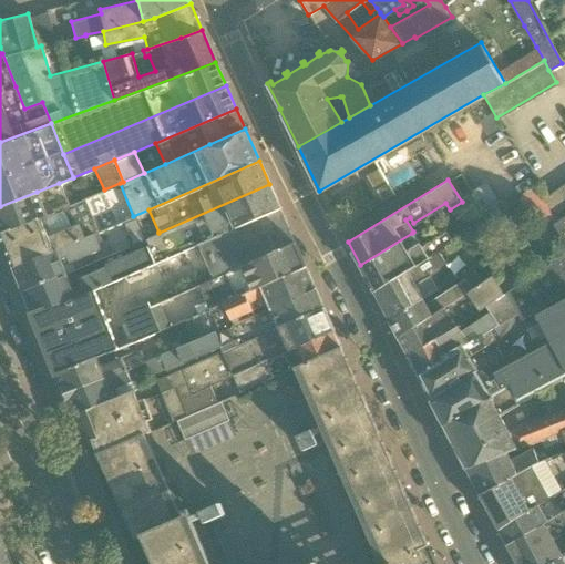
[(386,182),(375,188),(381,200),(392,193),(386,182)]
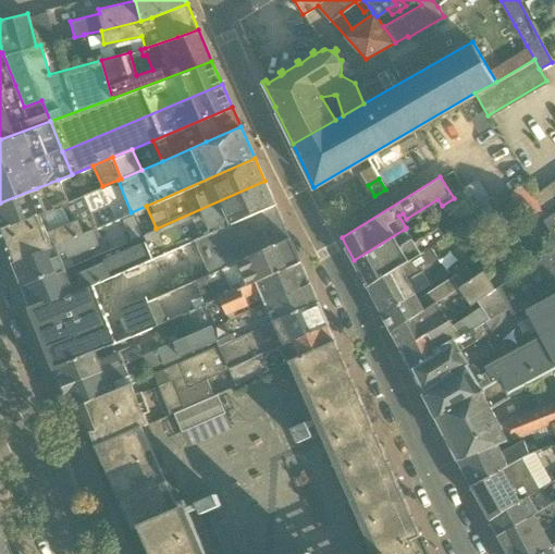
[(554,257),(554,179),(533,194),(541,212),(543,219),(554,238),(554,244),(551,247),(554,257)]
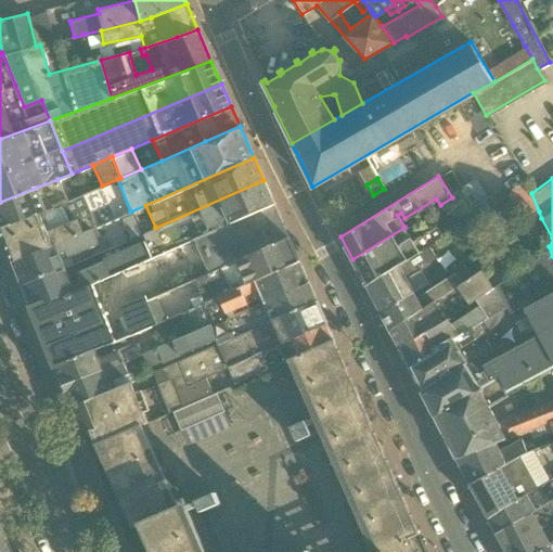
[(0,228),(67,200),(58,179),(36,188),(0,202),(0,228)]
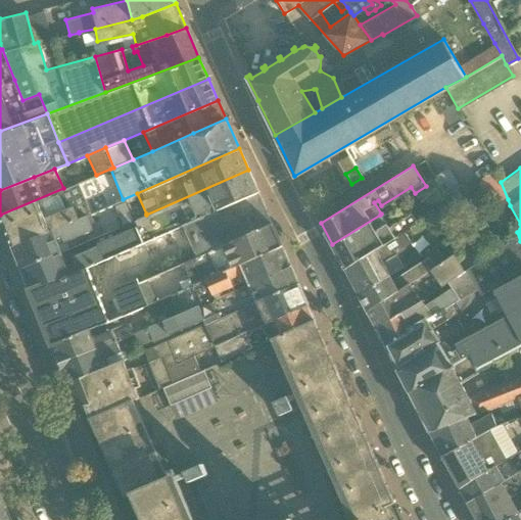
[(196,218),(257,191),(248,170),(146,215),(146,214),(133,220),(134,220),(142,241),(196,218)]
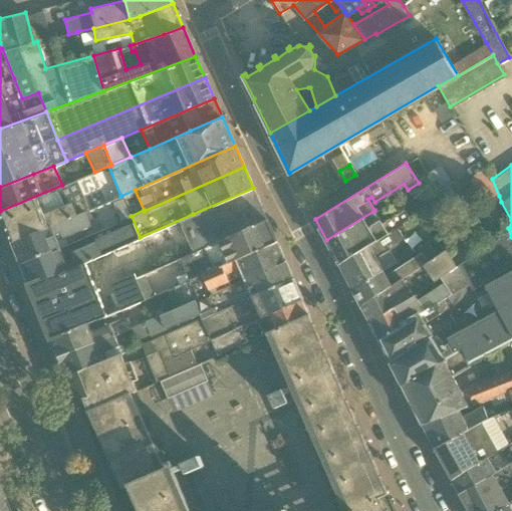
[(480,203),(499,196),(492,179),(488,170),(470,178),(480,203)]
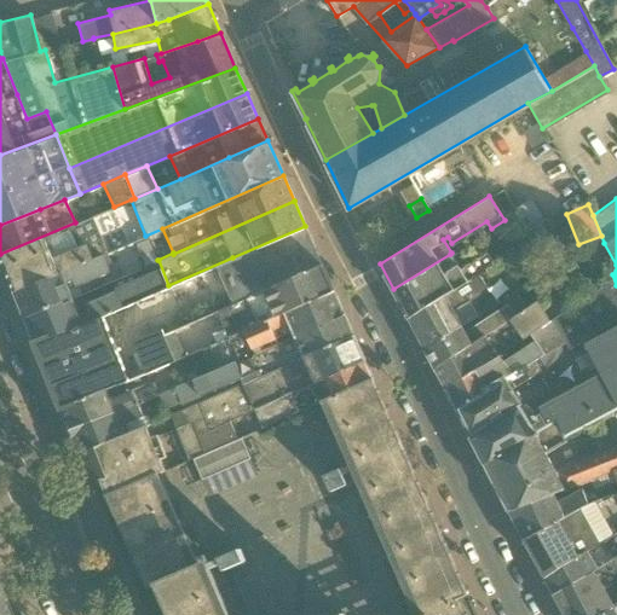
[(0,256),(13,290),(92,257),(101,253),(105,251),(91,216),(59,230),(75,222),(0,254),(0,256)]
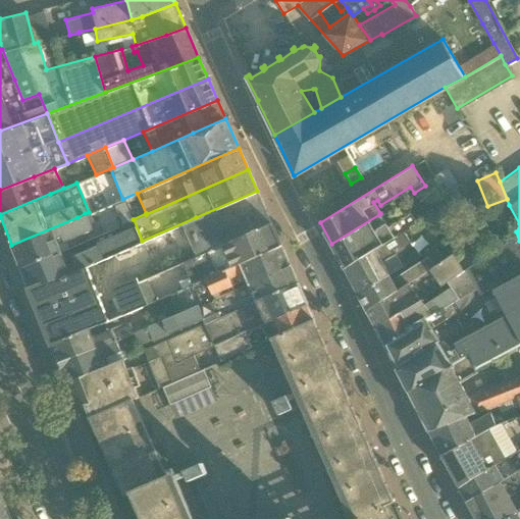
[(257,191),(196,217),(210,249),(271,222),(257,191)]
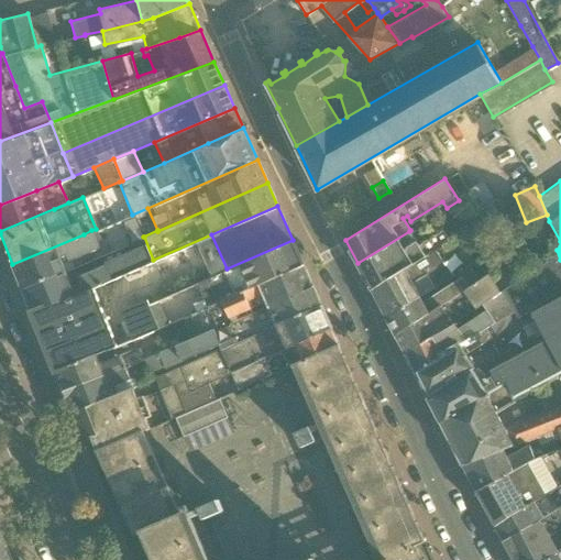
[(21,287),(65,270),(73,266),(70,257),(98,246),(95,238),(91,230),(84,234),(12,264),(21,287)]
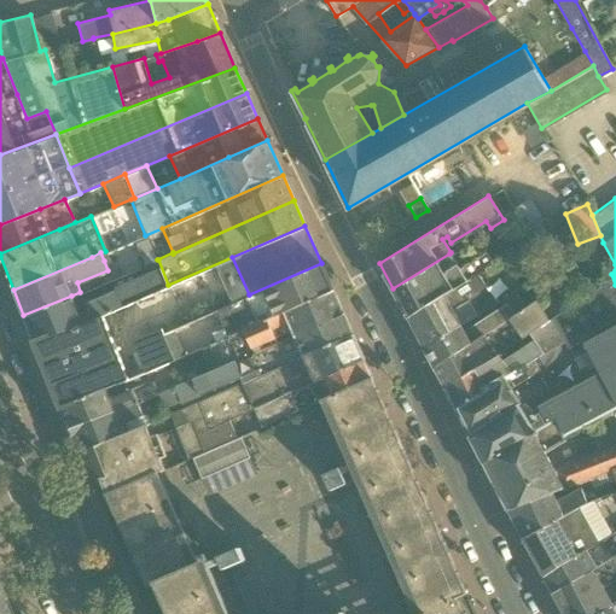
[(482,267),(492,261),(486,252),(468,262),(458,268),(449,253),(393,288),(407,315),(476,273),(483,268),(482,267)]
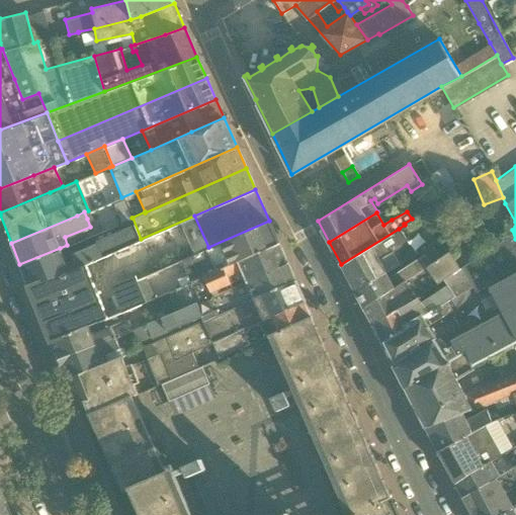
[(133,218),(93,235),(96,242),(102,256),(141,239),(133,218)]
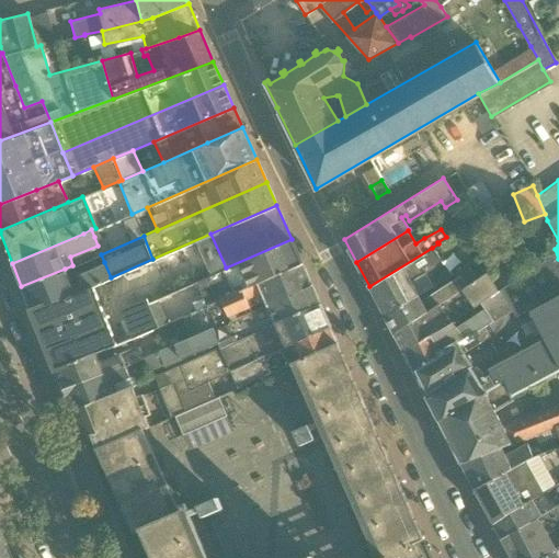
[(207,305),(301,263),(292,239),(226,268),(196,281),(206,304),(207,305)]
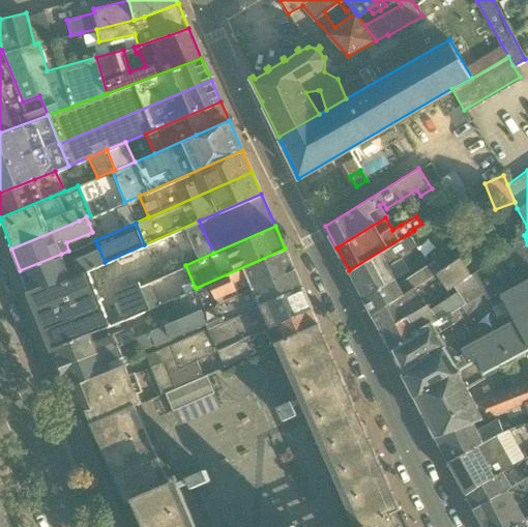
[(363,298),(426,258),(417,245),(416,246),(408,234),(349,270),(363,298)]
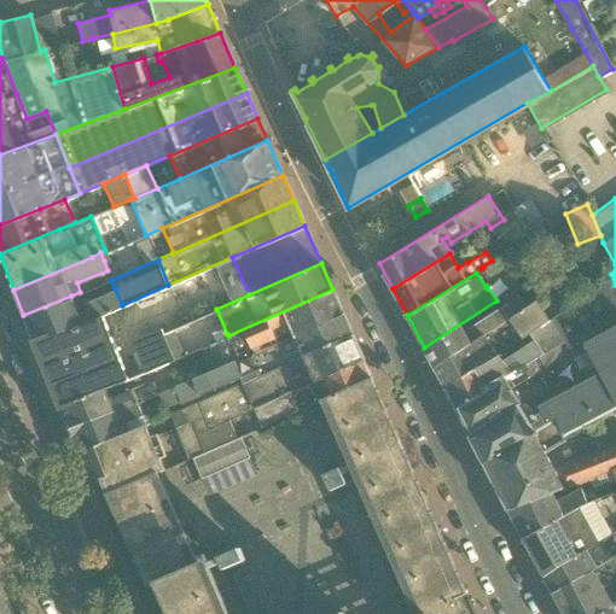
[(615,285),(611,274),(568,303),(548,317),(563,340),(567,348),(581,338),(586,349),(577,354),(576,355),(574,357),(573,360),(571,362),(570,364),(570,368),(570,370),(570,374),(571,376),(575,384),(536,404),(540,410),(526,417),(518,403),(470,434),(483,460),(555,419),(563,434),(615,405),(615,285)]
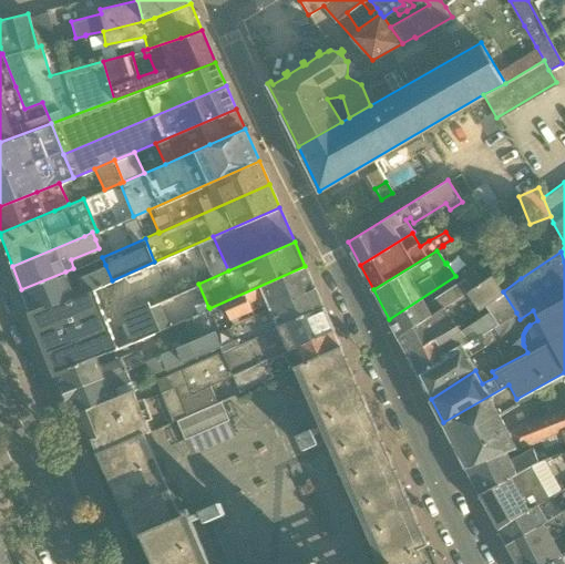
[(60,303),(83,293),(92,288),(112,280),(105,265),(76,277),(75,279),(78,284),(71,286),(65,272),(21,289),(31,314),(53,305),(60,303)]
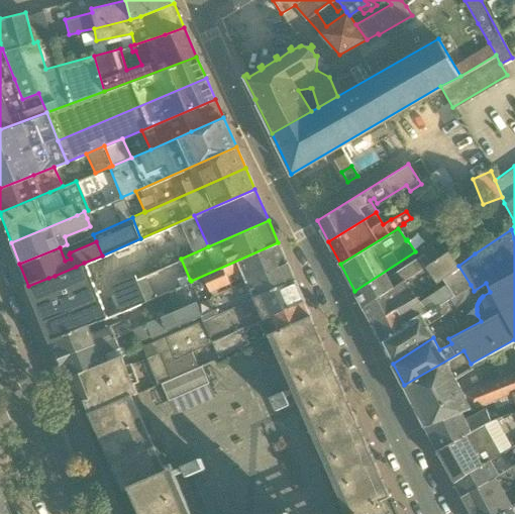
[(245,280),(287,262),(278,242),(191,281),(190,280),(173,287),(182,306),(212,295),(210,290),(229,281),(243,275),(245,280)]
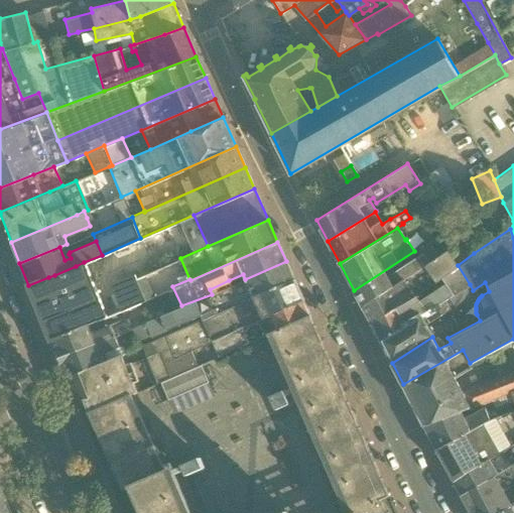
[(362,305),(437,255),(429,242),(414,251),(354,290),(362,305)]
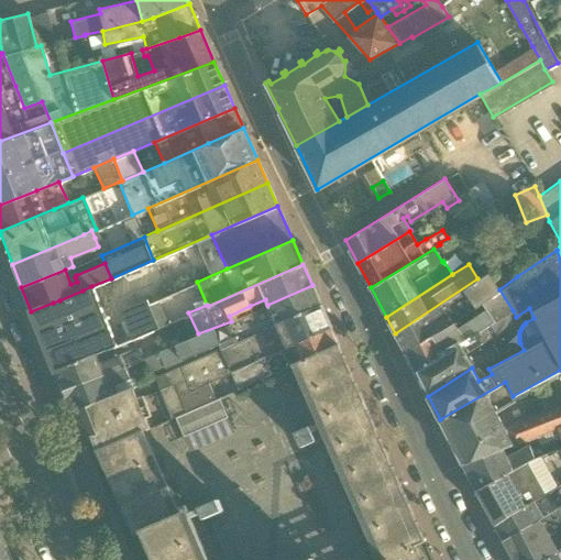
[(498,291),(499,289),(517,276),(513,270),(493,282),(498,291)]
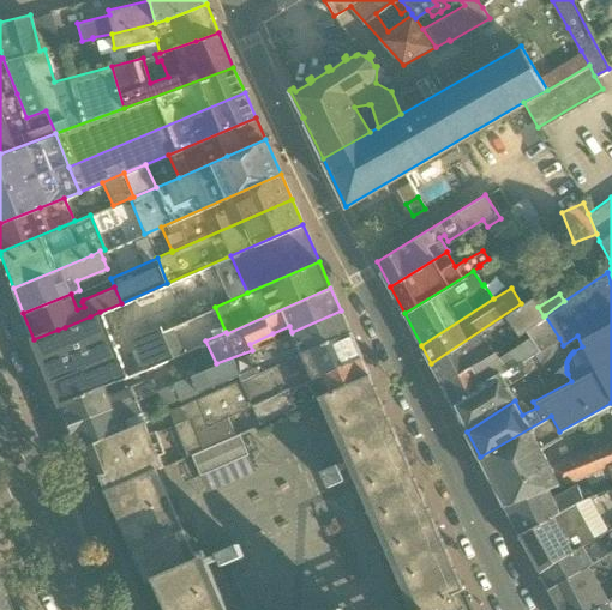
[(544,316),(538,307),(532,297),(521,303),(431,363),(431,364),(442,385),(495,351),(522,332),(544,316)]
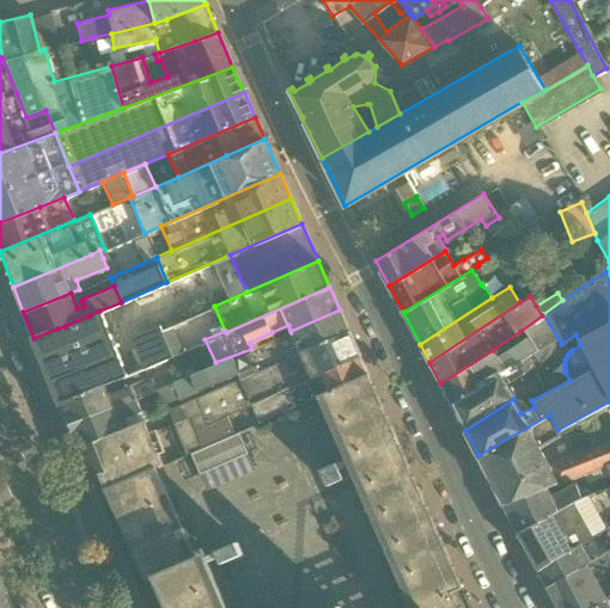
[(168,382),(176,399),(180,398),(237,373),(239,379),(269,364),(349,330),(340,309),(291,331),(251,349),(215,362),(168,382)]
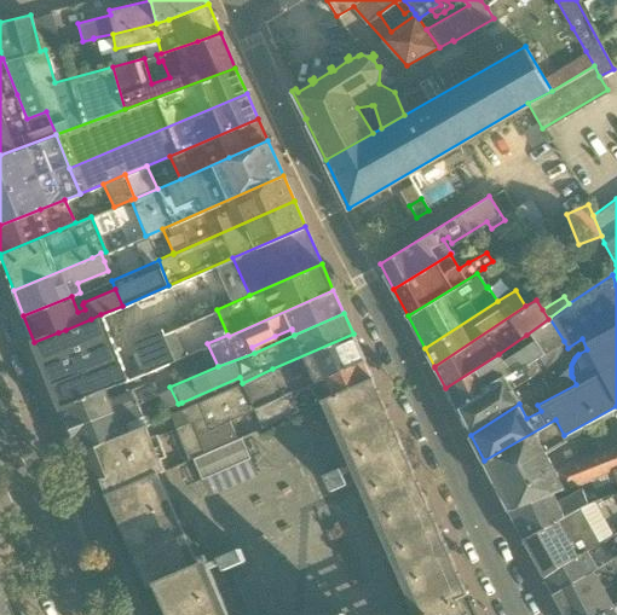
[(127,377),(101,314),(91,319),(65,330),(58,332),(34,342),(59,405),(105,387),(127,377)]
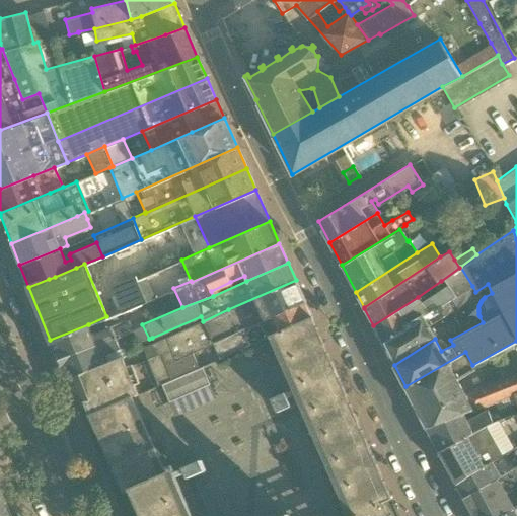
[(451,299),(472,286),(460,267),(459,268),(441,281),(444,286),(421,301),(418,297),(373,325),(381,341),(391,334),(392,336),(405,327),(403,325),(427,310),(427,312),(450,298),(451,299)]
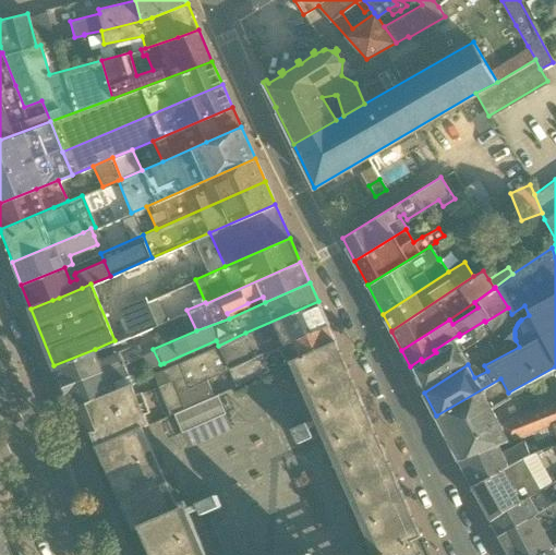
[(161,301),(165,313),(192,305),(188,293),(161,301)]
